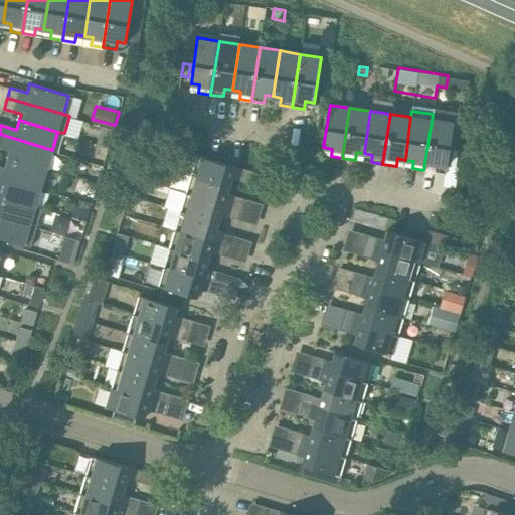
[(453,124),(432,120),(423,170),(437,172),(438,165),(447,166),(453,124)]
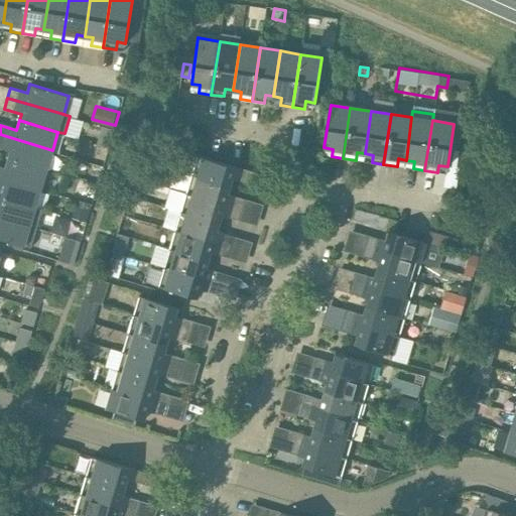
[(52,150),(0,134),(0,147),(10,150),(8,157),(47,169),(52,150)]
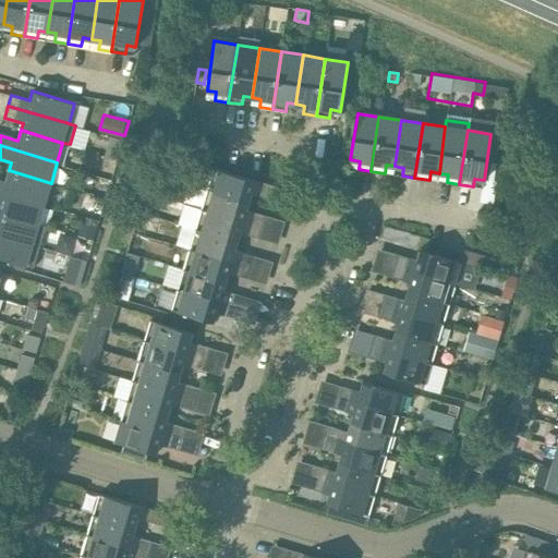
[(207,189),(250,201),(252,192),(270,197),(274,185),(213,168),(207,189)]
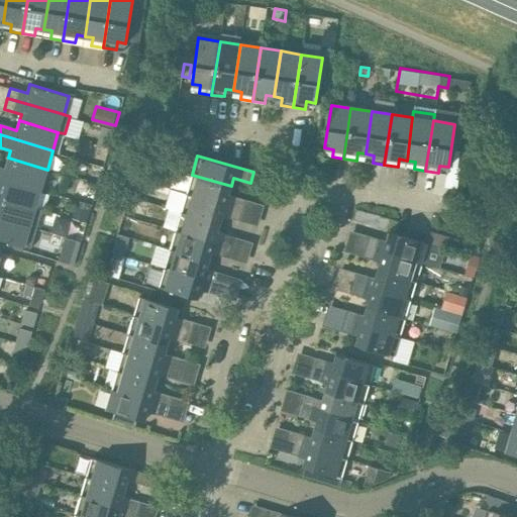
[(0,176),(41,188),(47,170),(8,158),(5,168),(0,166),(0,176)]
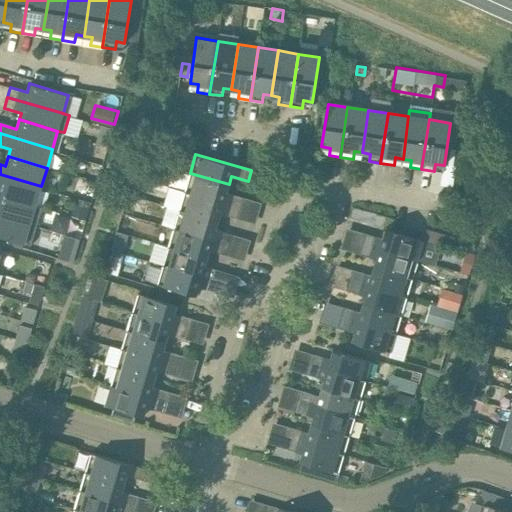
[(226,193),(229,184),(190,173),(184,192),(240,208),(243,197),(226,193)]
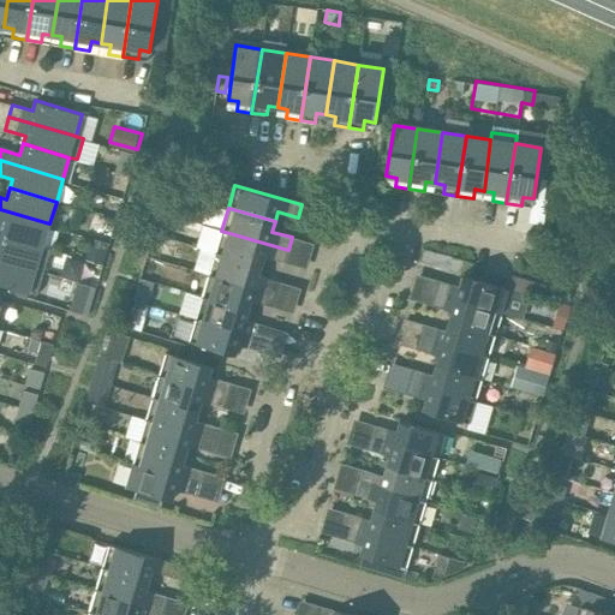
[(49,224),(0,209),(0,232),(43,245),(49,224)]
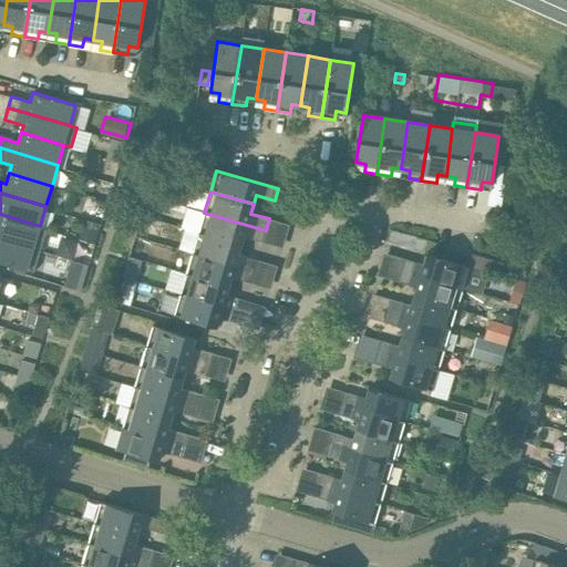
[(263,241),(266,230),(204,213),(198,233),(241,246),(244,236),(263,241)]
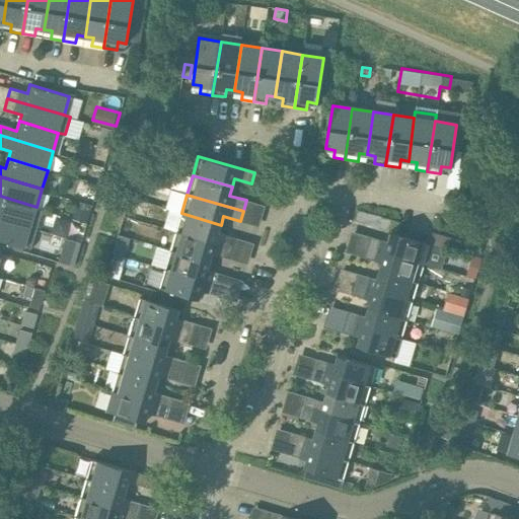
[(0,217),(30,227),(36,207),(0,196),(0,217)]
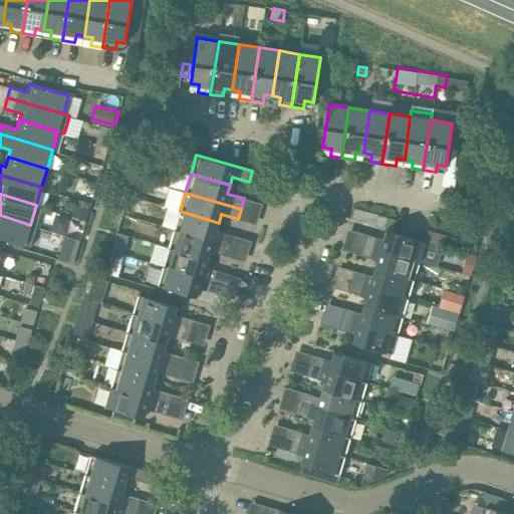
[(76,199),(71,217),(85,222),(91,203),(76,199)]
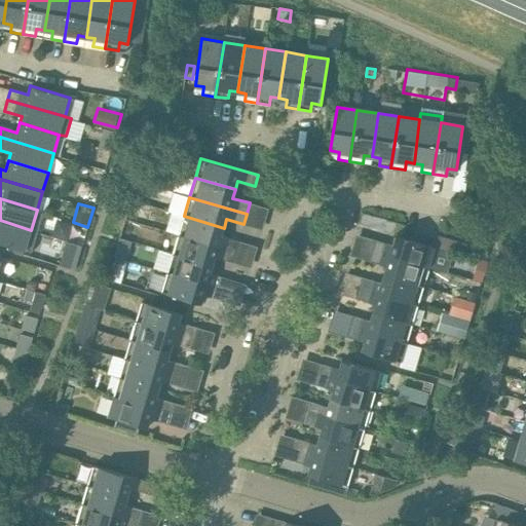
[(221,235),(224,228),(184,216),(179,235),(235,252),(238,240),(221,235)]
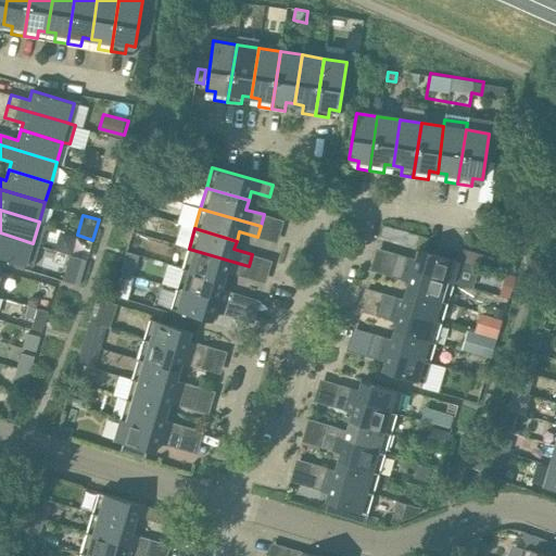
[(33,243),(0,232),(0,255),(27,264),(33,243)]
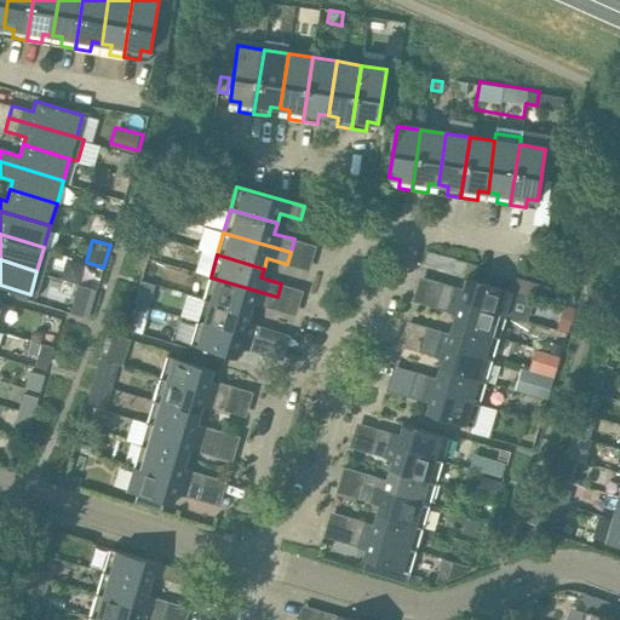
[(79,279),(84,265),(67,260),(63,274),(79,279)]
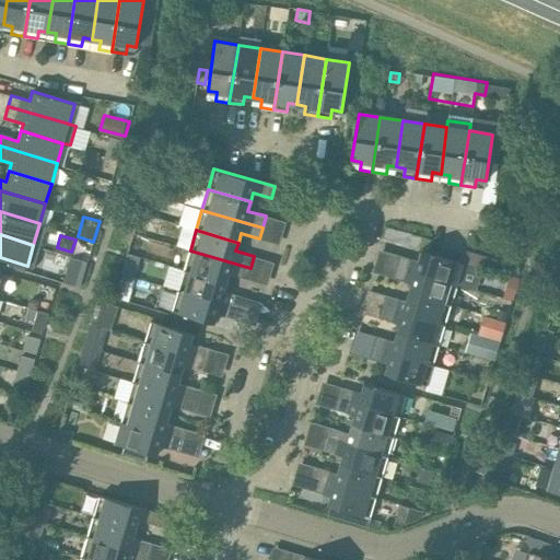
[(247,279),(251,268),(190,251),(184,270),(226,282),(229,273),(247,279)]
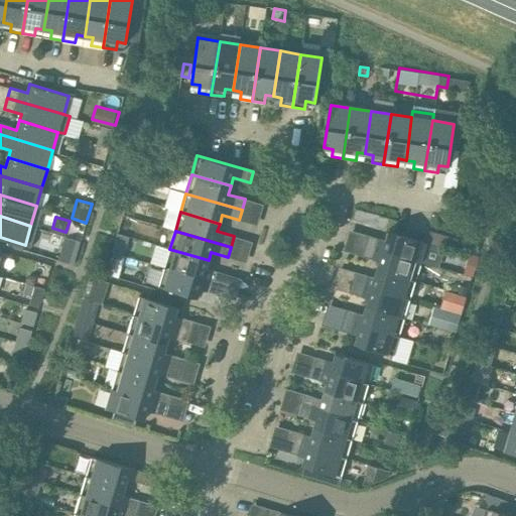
[(368,235),(365,246),(421,262),(426,243),(388,232),(385,240),(368,235)]
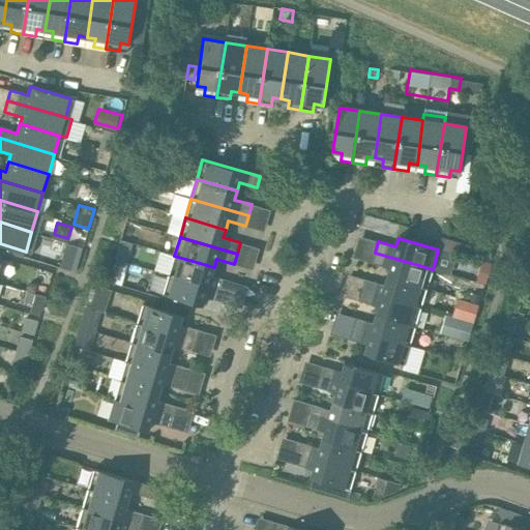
[(119,245),(115,259),(127,263),(130,249),(119,245)]
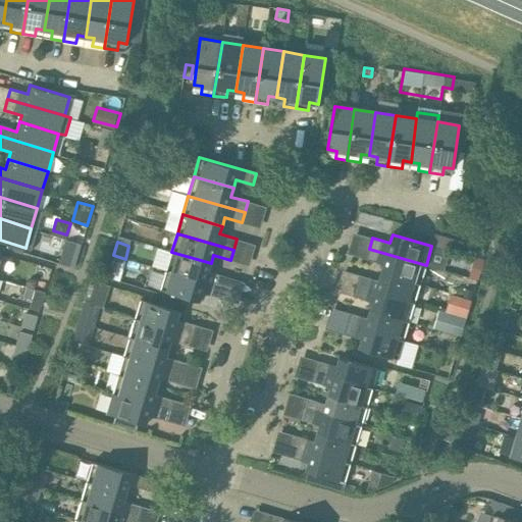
[(381,272),(420,283),(426,265),(369,249),(366,259),(383,264),(381,272)]
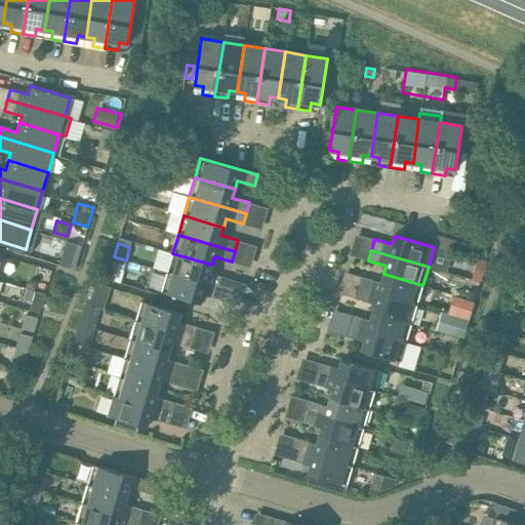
[(209,273),(212,265),(172,253),(167,272),(225,288),(227,278),(209,273)]
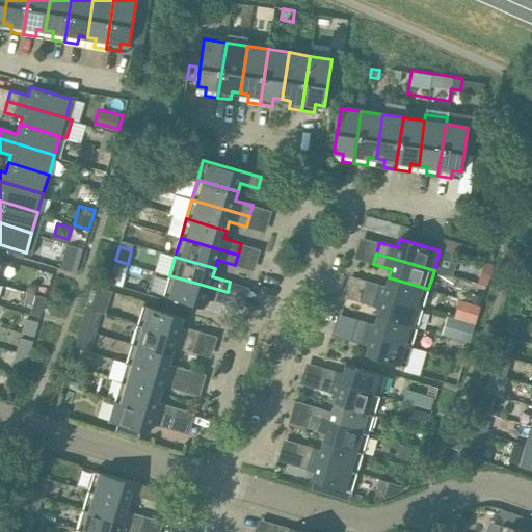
[(478,280),(487,283),(494,264),(484,261),(478,280)]
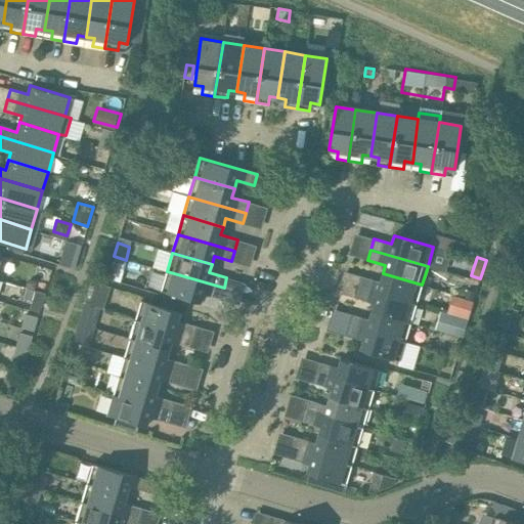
[(108,276),(107,278),(121,281),(121,280),(123,273),(111,269),(108,276)]
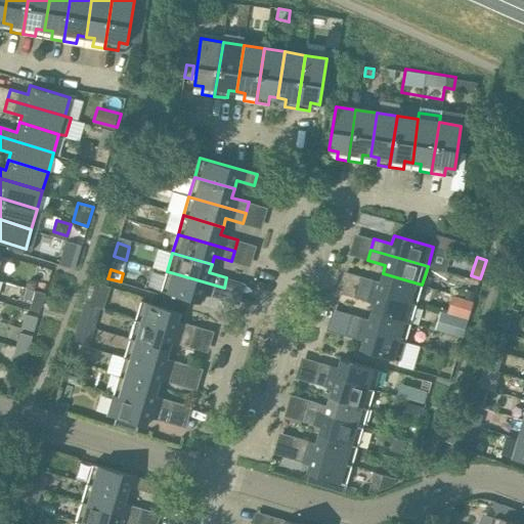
[(224,288),(167,271),(161,291),(201,302),(204,294),(220,299),(224,288)]
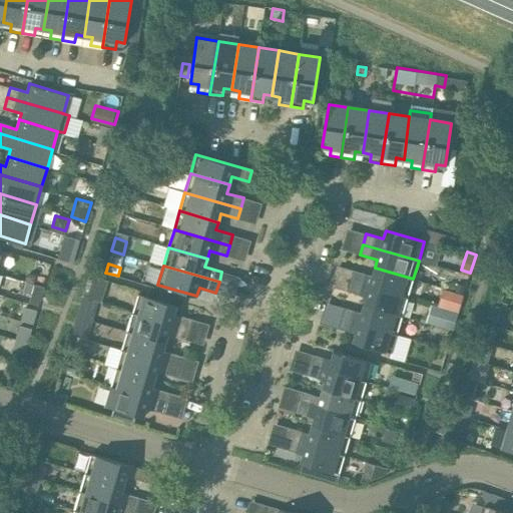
[(408,298),(413,279),(375,268),(372,276),(355,271),(352,282),(408,298)]
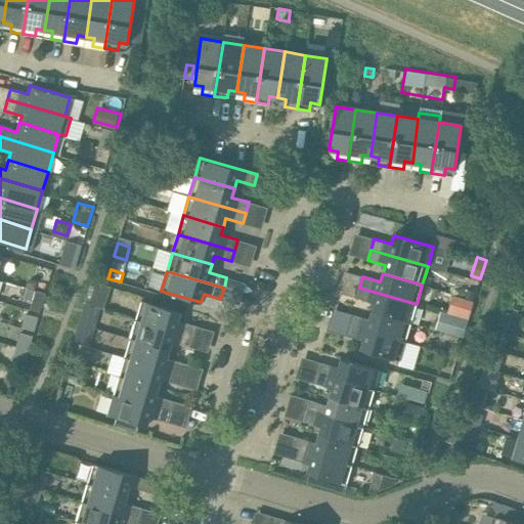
[(372,311),(411,322),(417,304),(359,288),(356,298),(374,303),(372,311)]
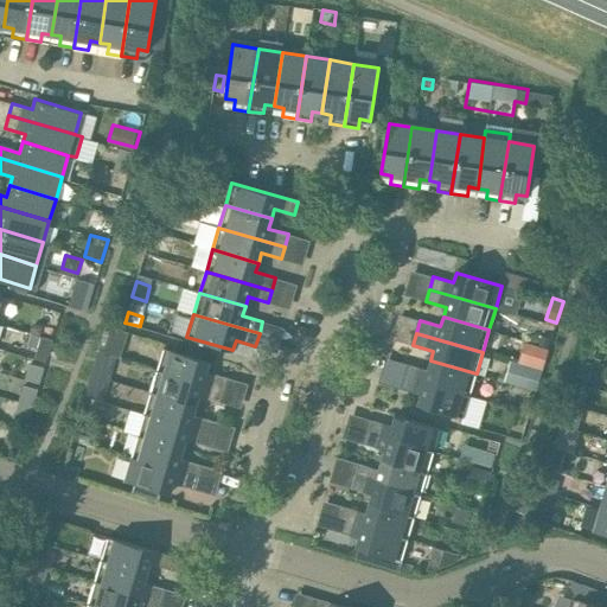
[(537,385),(544,345),(523,342),(519,360),(510,359),(506,381),(537,385)]
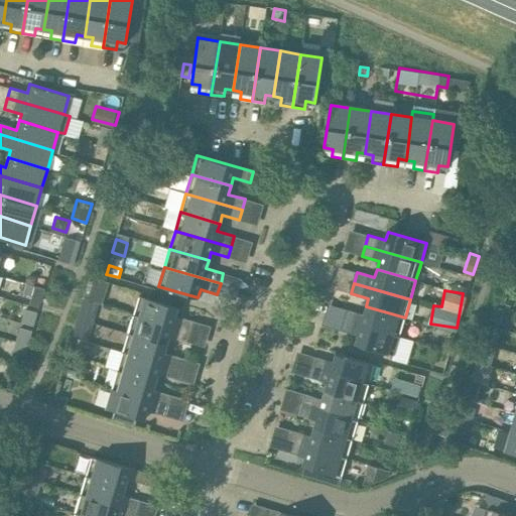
[(134,313),(189,330),(192,320),(175,315),(177,306),(139,295),(134,313)]
